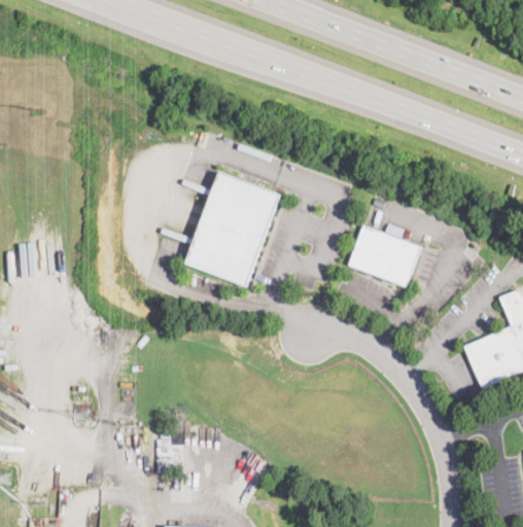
[(245,280),(244,285),(183,262),(188,247),(217,171),(278,195),(245,280)]
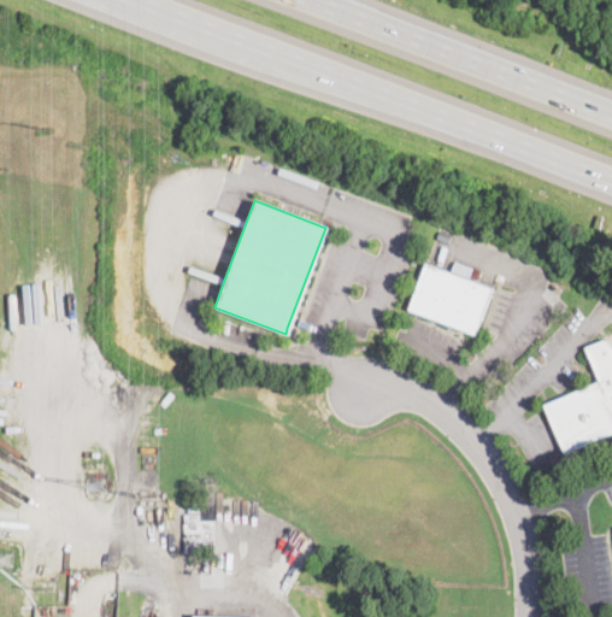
[(447,234),(445,242),(431,238),(435,230),(447,234)]
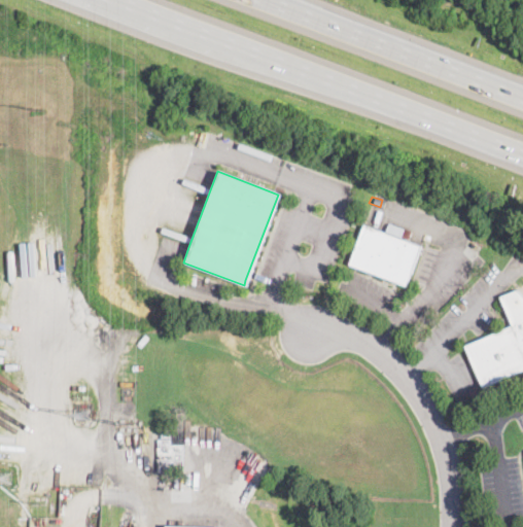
[(401,227),(397,236),(382,231),(385,222),(401,227)]
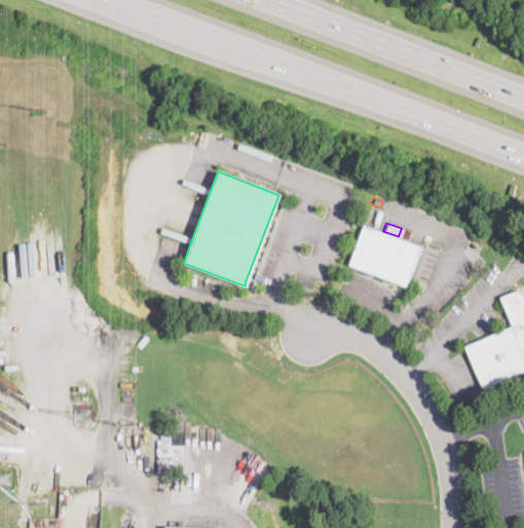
[(419,246),(404,287),(347,266),(361,226),(419,246)]
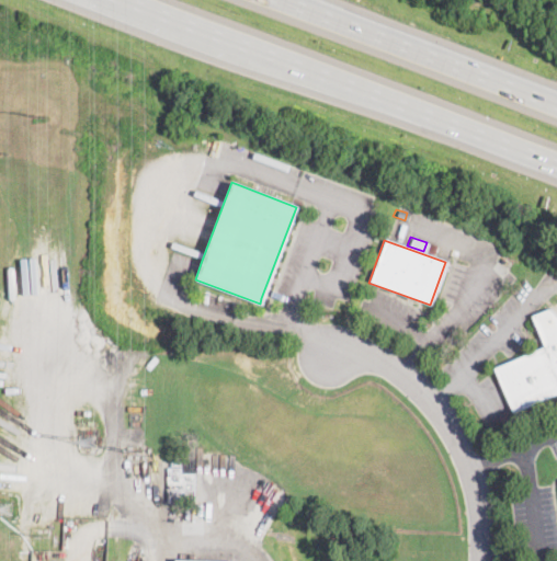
[(433,244),(430,253),(424,251),(428,242),(433,244)]
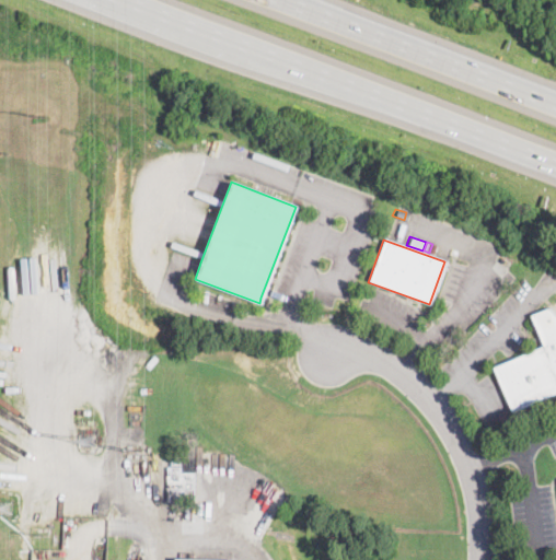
[(555,391),(510,412),(491,369),(541,346),(528,315),(546,307),(555,318),(555,391)]
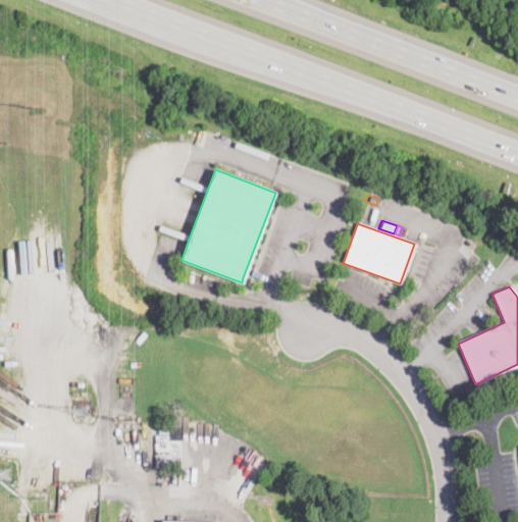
[(177,455),(176,465),(152,465),(152,455),(177,455)]
